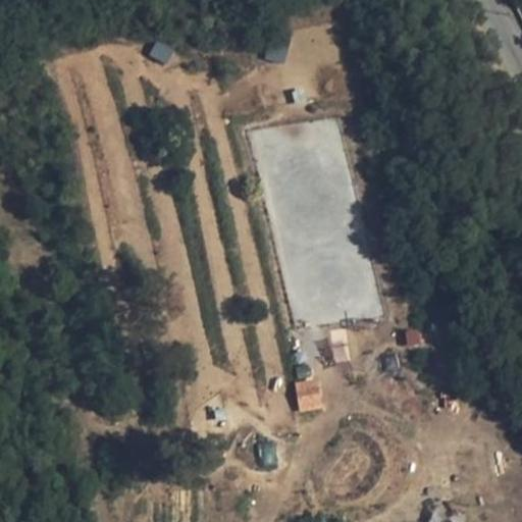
[(282,63),(289,42),(270,37),(264,58),(282,63)]
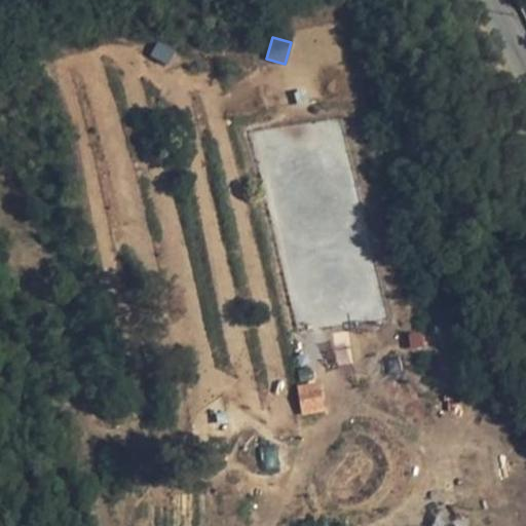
[(156,40),(149,55),(167,64),(175,48),(156,40)]
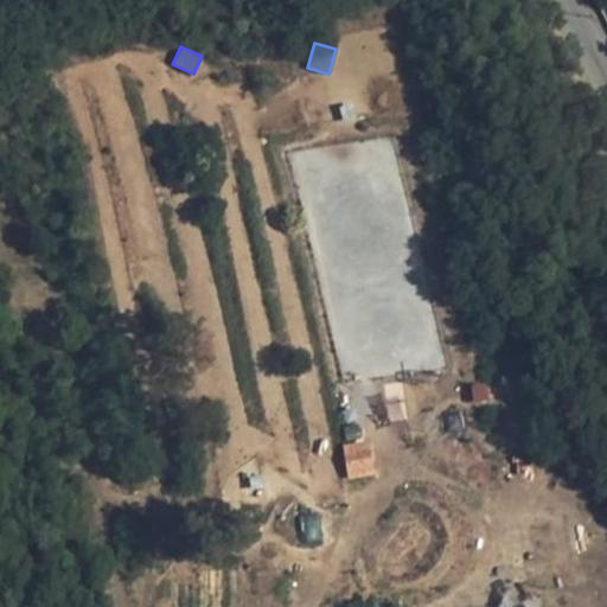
[(346,477),(372,474),(370,442),(344,445),(346,477)]
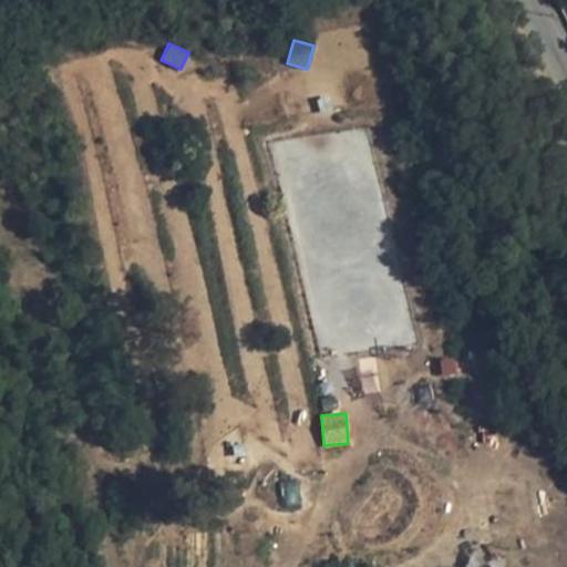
[(279,483),(286,506),(301,503),(296,478),(279,483)]
